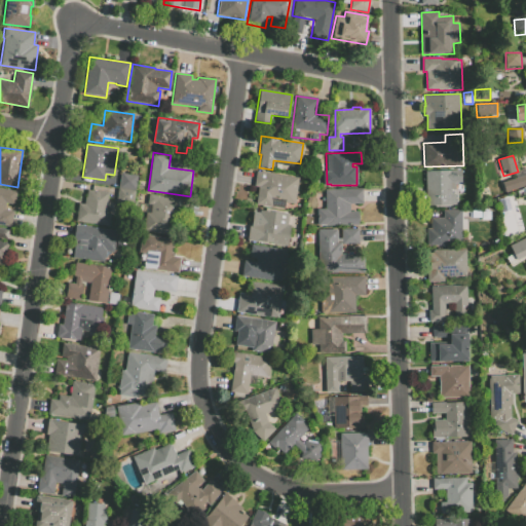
[(456,204),(456,193),(452,194),(452,190),(456,190),(455,183),(462,182),(461,171),(425,171),(426,193),(421,193),(421,202),(426,202),(426,205),(456,204)]
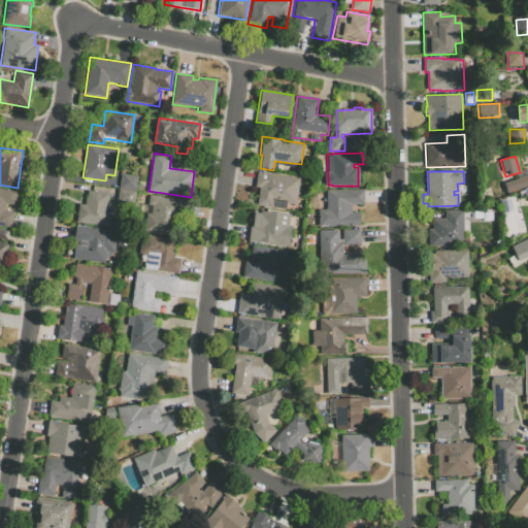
[(258,172),(300,178),(296,204),(286,203),(285,210),(257,206),(258,197),(254,197),(258,172)]
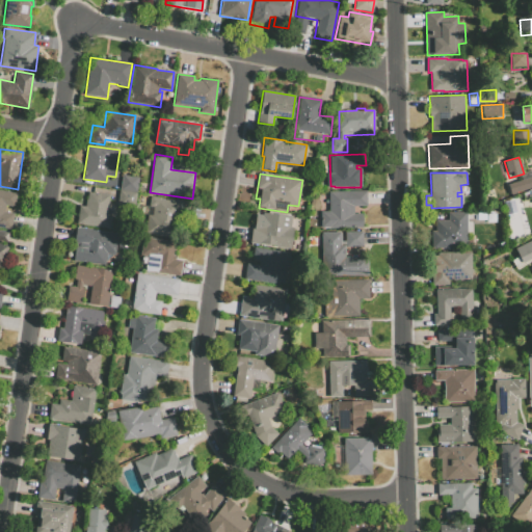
[(123,175),(139,177),(137,191),(121,189),(123,175)]
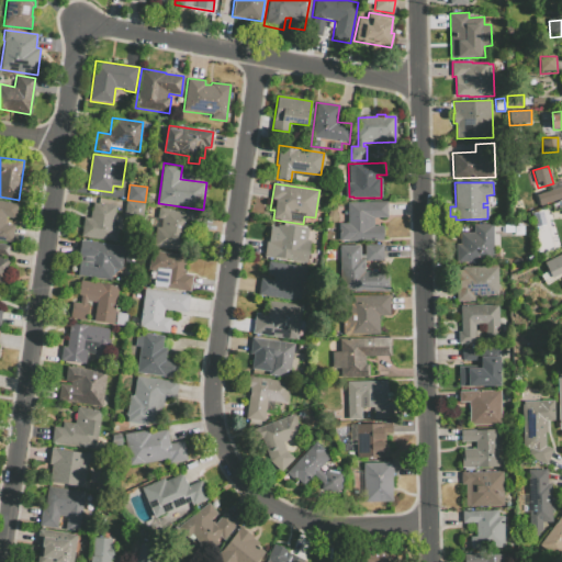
[(540,205),(561,198),(561,186),(537,194),(540,205)]
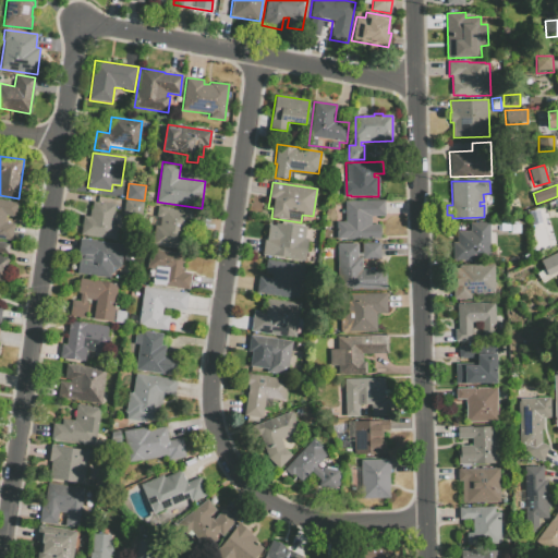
[(0,239),(13,241),(15,223),(5,222),(7,216),(17,217),(20,202),(0,198),(0,239)]
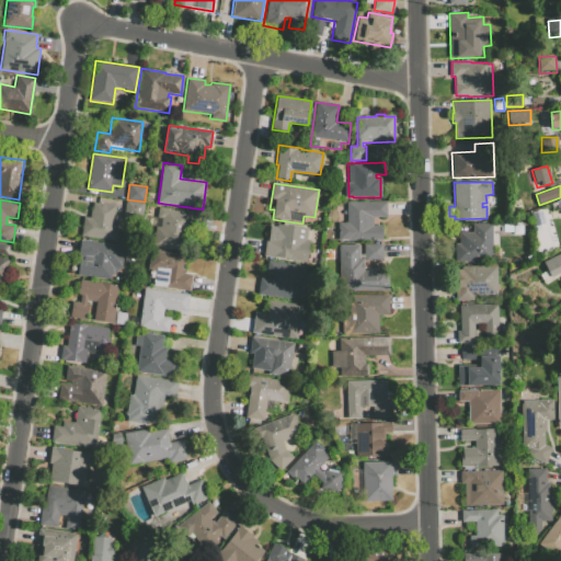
[(124,217),(142,219),(145,202),(127,199),(124,217)]
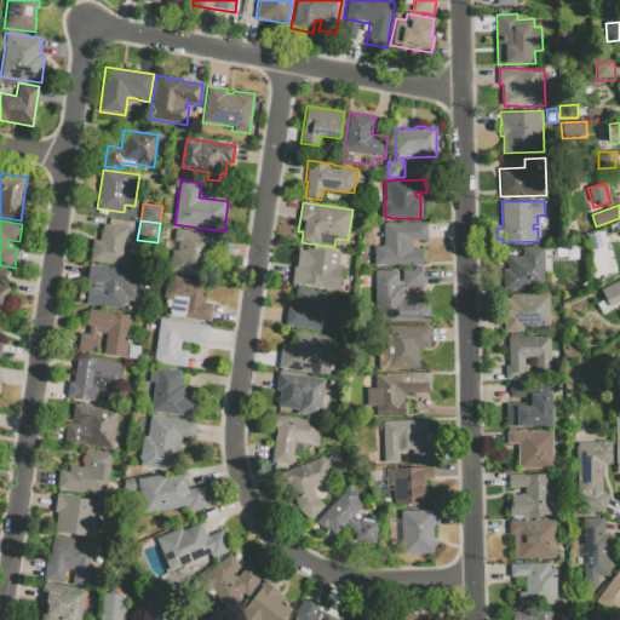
[(383,223),(384,246),(373,247),(374,265),(384,265),(384,267),(422,267),(422,250),(413,250),(412,241),(428,241),(428,222),(383,223)]
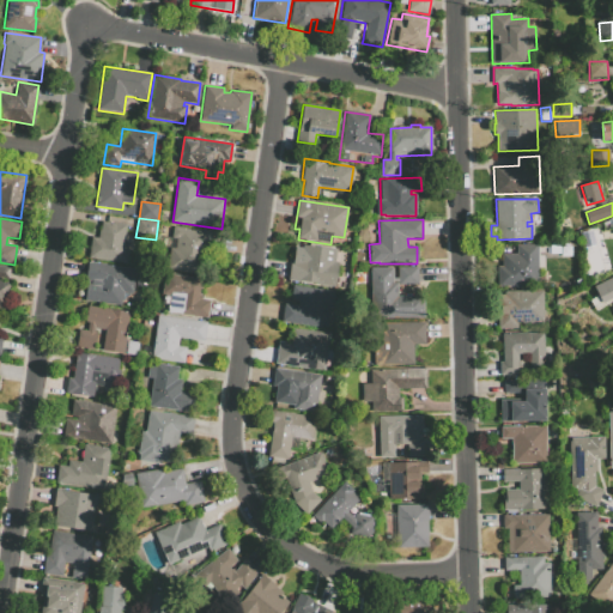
[(102,222),(127,225),(123,249),(129,250),(127,263),(89,258),(92,238),(99,238),(102,222)]
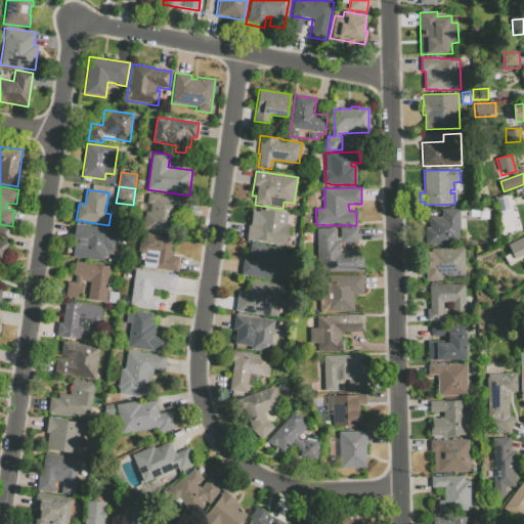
[(148,192),(188,199),(186,212),(171,209),(167,233),(143,229),(148,192)]
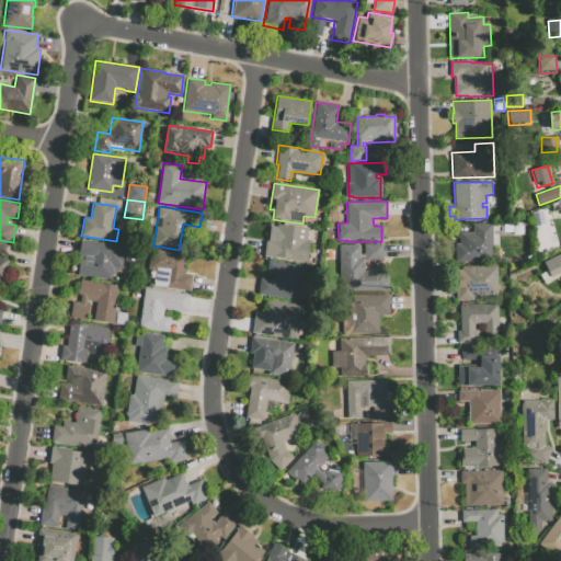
[(308,228),(306,239),(310,240),(307,262),(264,255),(266,237),(273,238),(276,222),(308,228)]
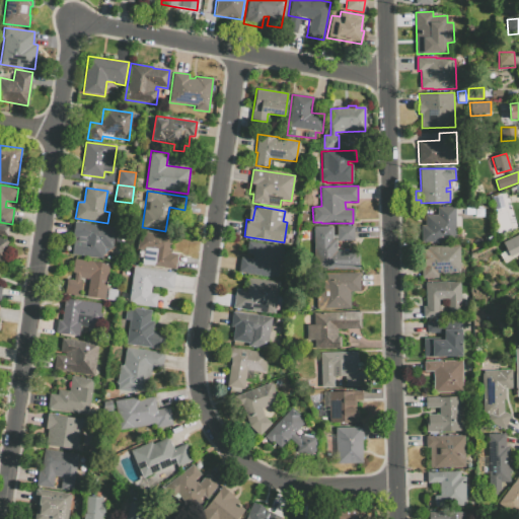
[(455,207),(456,242),(422,242),(421,226),(425,226),(425,214),(426,214),(437,214),(437,208),(437,207),(455,207)]
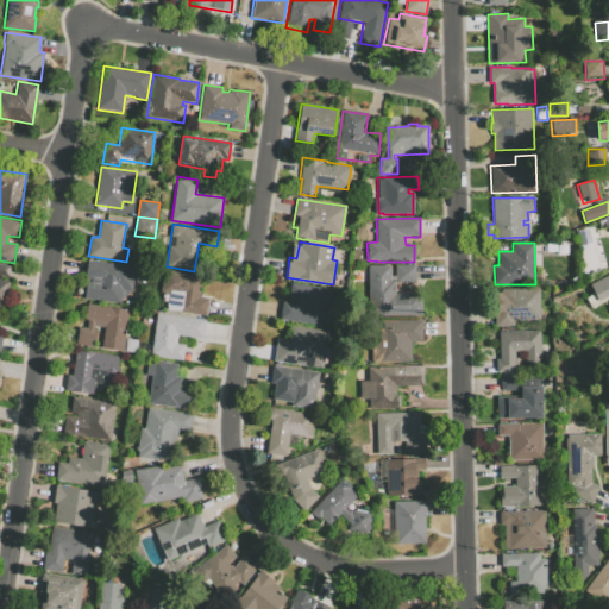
[(136,268),(132,293),(123,290),(121,303),(85,299),(87,281),(85,280),(87,261),(136,268)]
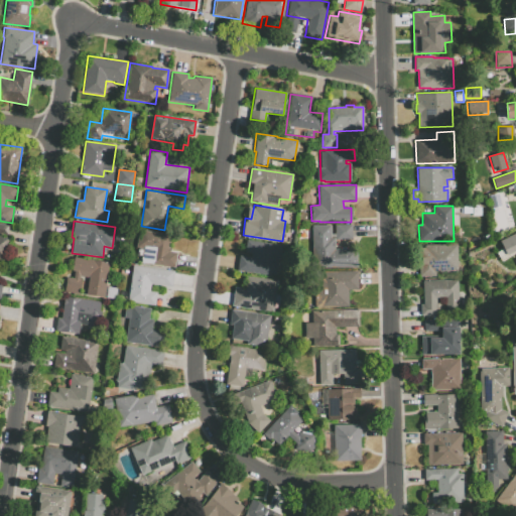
[(6,261),(0,260),(0,224),(9,226),(8,235),(0,234),(0,236),(9,238),(6,261)]
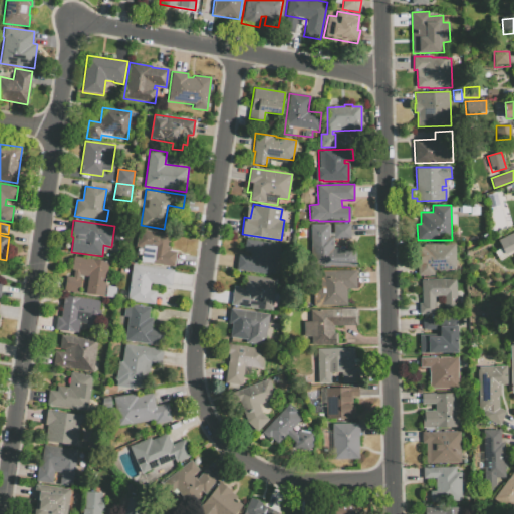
[(311,224),(329,224),(329,237),(333,237),(333,249),(355,248),(356,266),(312,267),(311,224)]
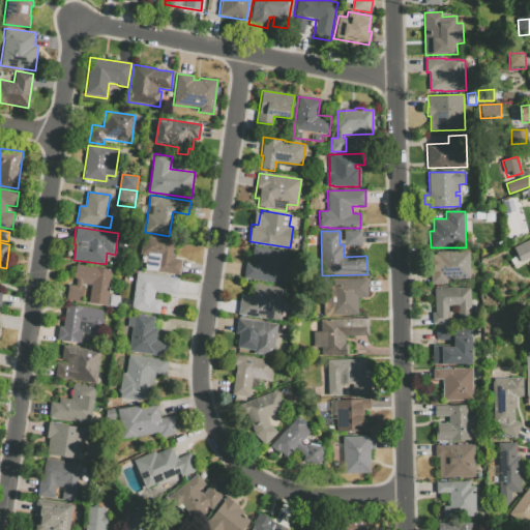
[(346,234),(361,233),(362,248),(346,248),(346,234)]
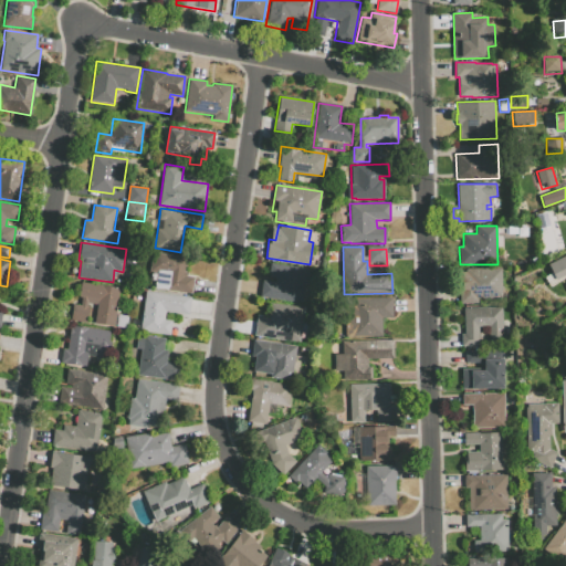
[(153,252),(187,258),(185,275),(195,276),(191,293),(191,294),(169,290),(173,271),(158,269),(158,272),(148,271),(152,252),(153,252)]
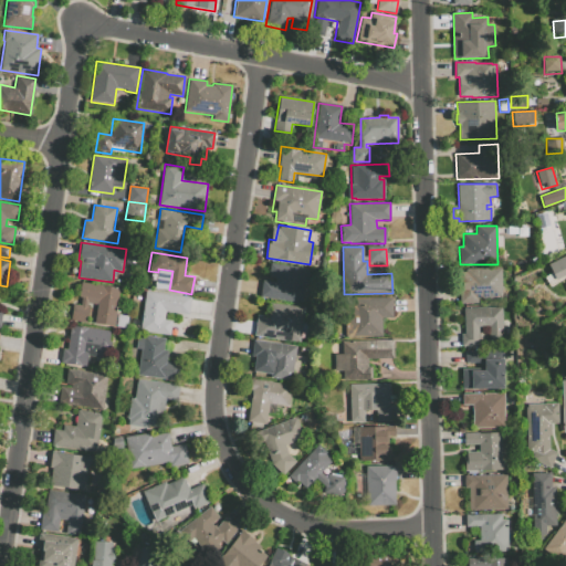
[(565,255),(547,265),(556,281),(565,275),(565,255)]
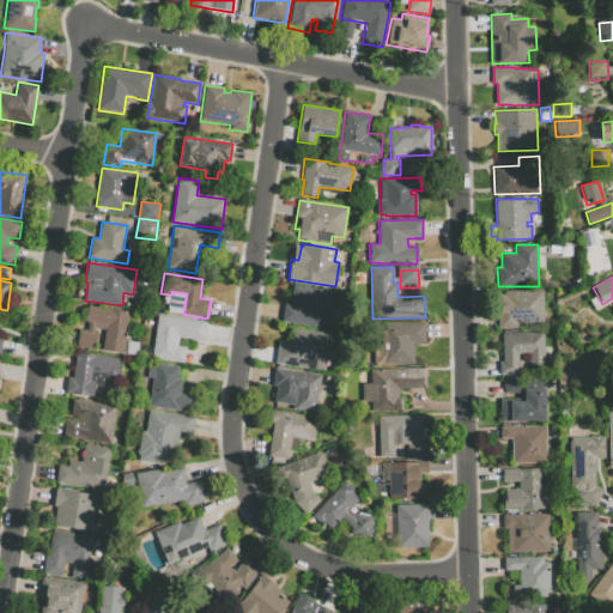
[(337,291),(333,308),(331,308),(327,328),(283,321),(281,321),(285,303),(298,305),(299,302),(291,299),(293,284),(337,291)]
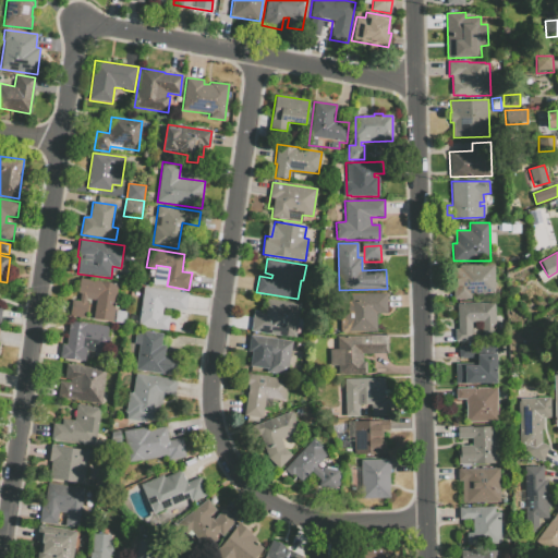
[(455,299),(471,299),(471,294),(495,294),(494,264),(460,265),(460,277),(453,277),(455,299)]
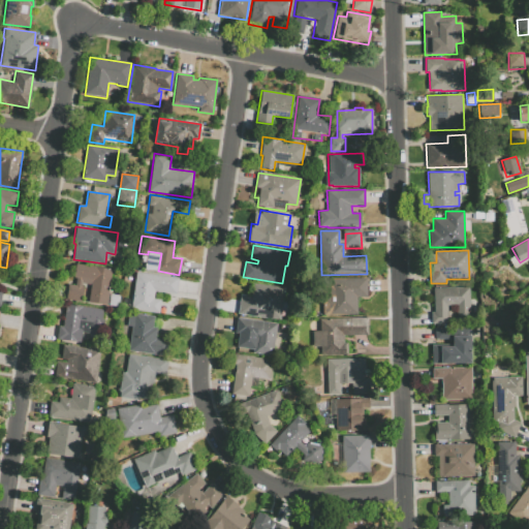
[(67,284),(65,300),(83,302),(85,287),(81,287),(82,284),(90,285),(88,303),(119,307),(120,294),(111,293),(112,290),(109,289),(112,269),(75,263),(73,278),(76,278),(75,286),(67,284)]
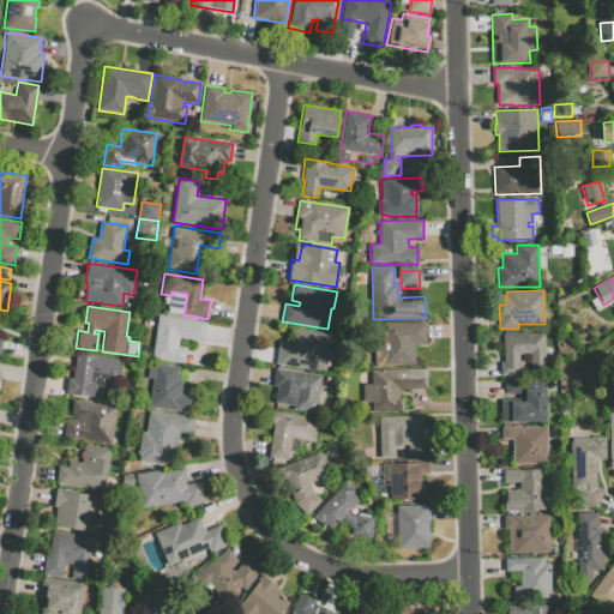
[(208,323),(157,315),(151,360),(185,363),(187,348),(179,347),(180,338),(205,341),(208,323)]
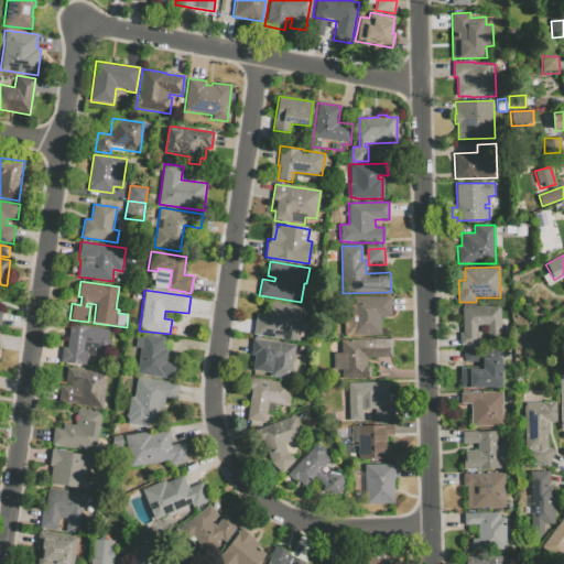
[(344,296),(345,336),(380,336),(380,317),(391,317),(390,295),(344,296)]
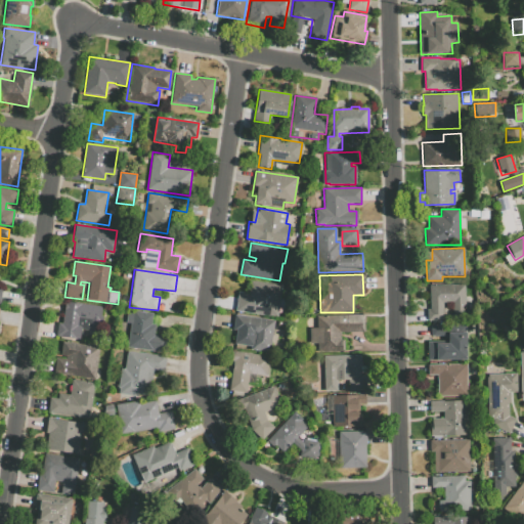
[(281,285),(277,317),(234,311),(237,292),(248,293),(250,280),(281,285)]
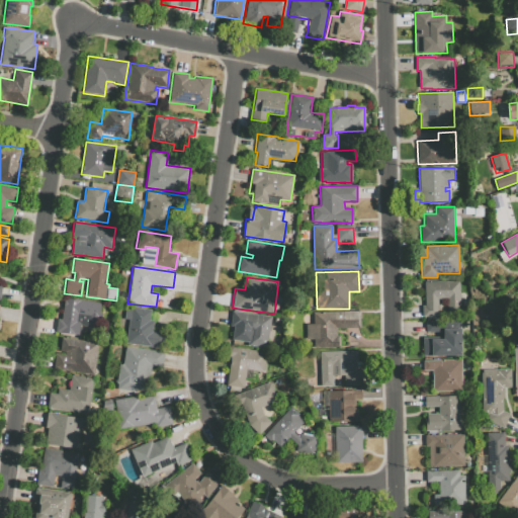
[(424,281),(459,280),(460,312),(447,312),(447,299),(438,299),(439,316),(422,317),(422,305),(425,305),(424,281)]
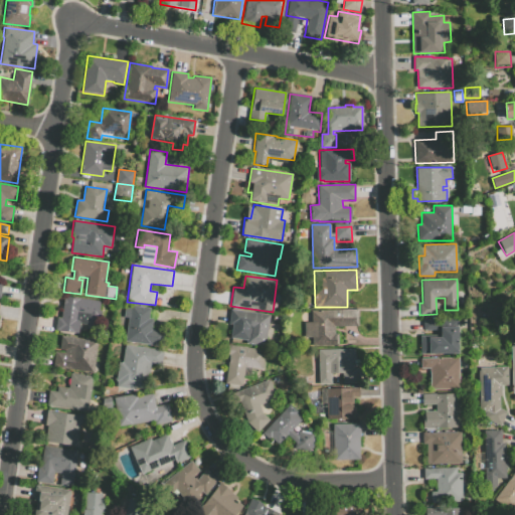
[(55,330),(77,333),(79,323),(87,324),(86,330),(97,332),(101,302),(63,296),(60,318),(56,317),(55,330)]
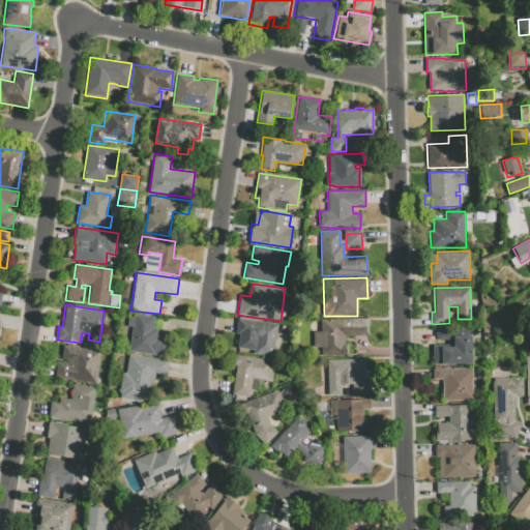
[(128,352),(169,357),(171,340),(156,337),(157,328),(153,327),(154,317),(135,314),(135,317),(129,317),(127,326),(133,327),(128,352)]
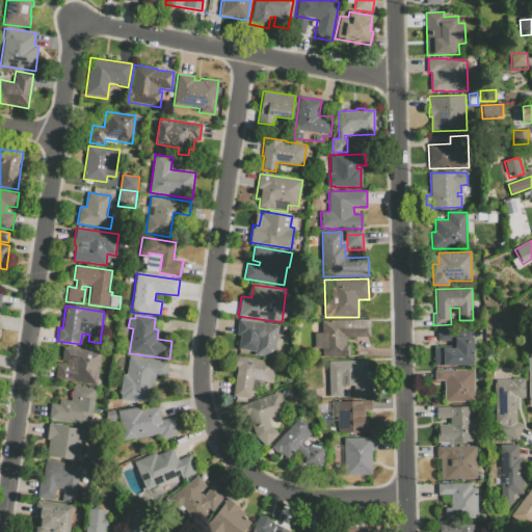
[(278,325),(274,357),(255,355),(255,351),(238,349),(240,335),(237,335),(239,320),(278,325)]
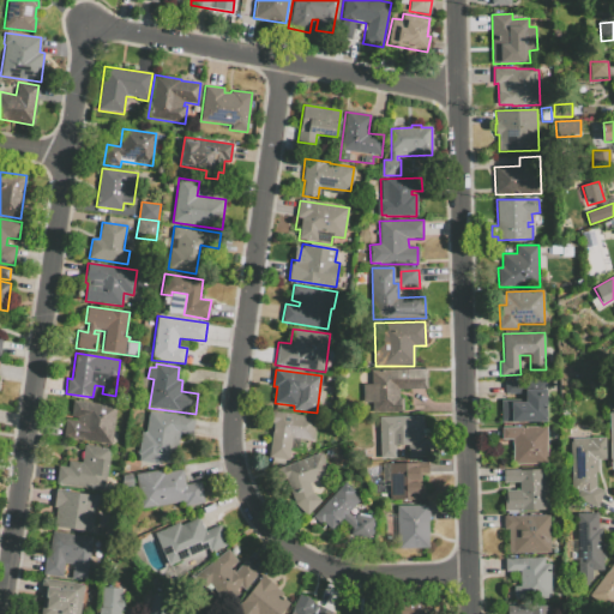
[(365,385),(373,384),(372,371),(425,369),(426,389),(399,390),(399,398),(403,398),(404,413),(365,414),(365,385)]
